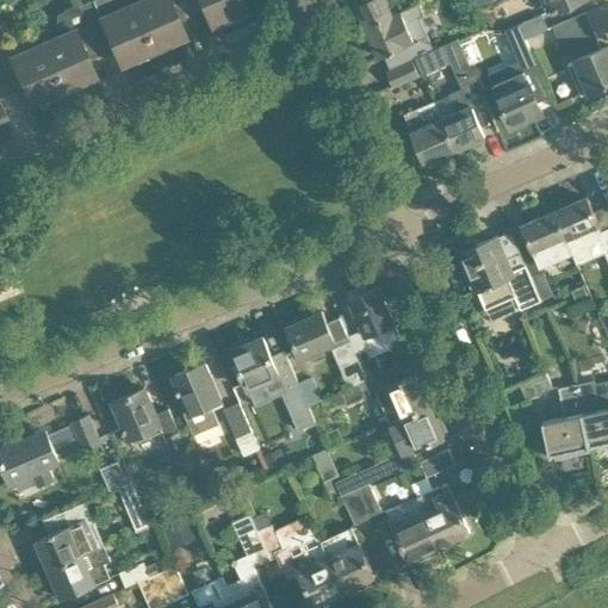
[(104,0),(91,0),(76,6),(95,49),(107,43),(118,67),(150,51),(130,7),(126,0),(107,0),(105,1),(104,0)]
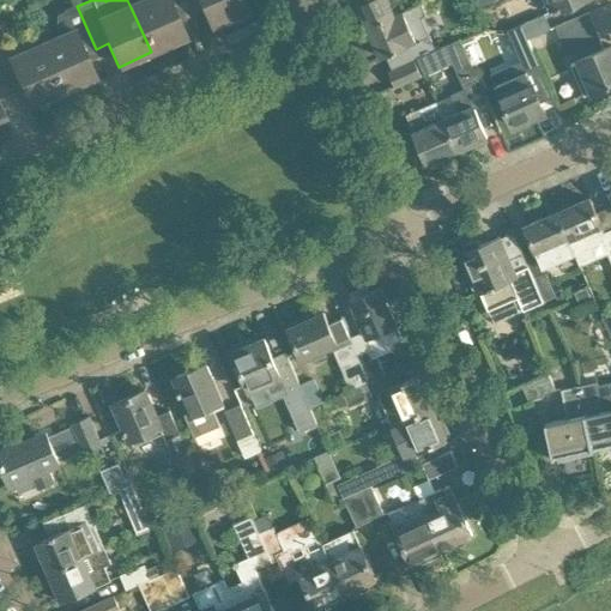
[(173,14),(186,10),(181,0),(145,0),(131,7),(151,52),(183,38),(173,14)]
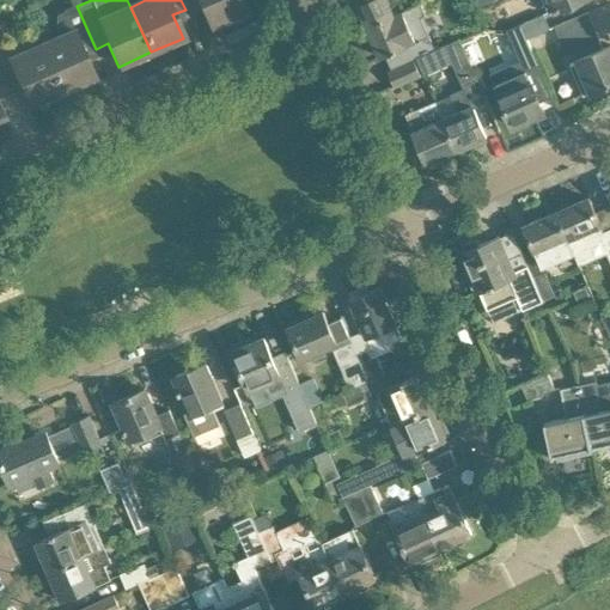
[(181,0),(185,10),(199,4),(208,26),(242,12),(236,0),(181,0)]
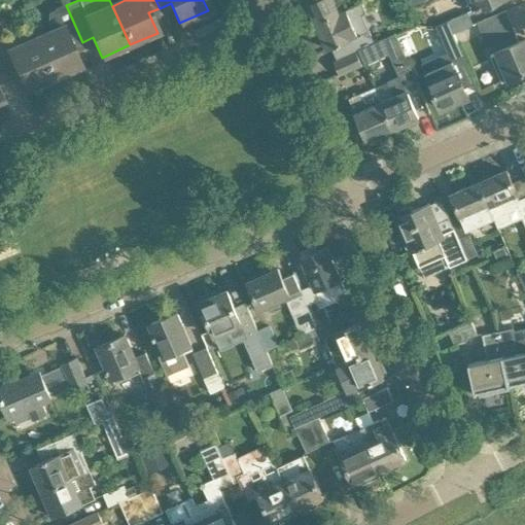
[(303,0),(314,24),(354,6),(351,0),(333,0),(329,1),(328,0),(303,0)]
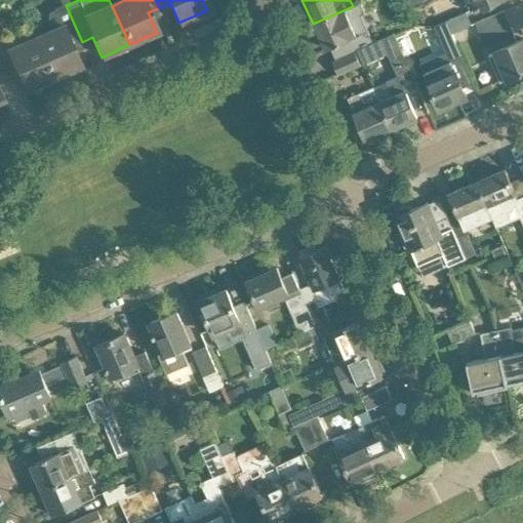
[(461,0),(469,13),(498,0),(461,0)]
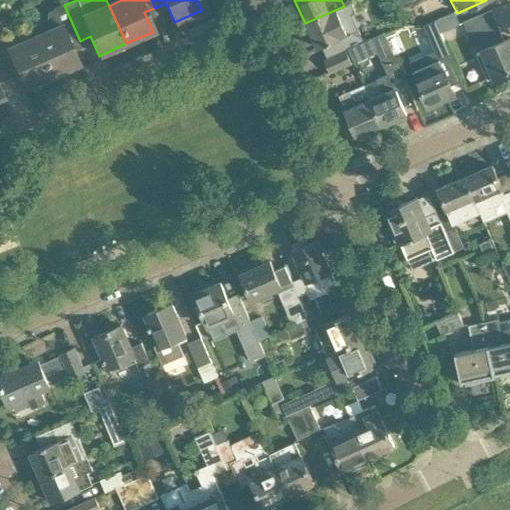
[(344,6),(305,23),(316,50),(320,48),(325,60),(340,54),(344,52),(344,51),(346,50),(361,43),(356,32),(352,34),(346,19),(354,15),(349,4),(344,6)]
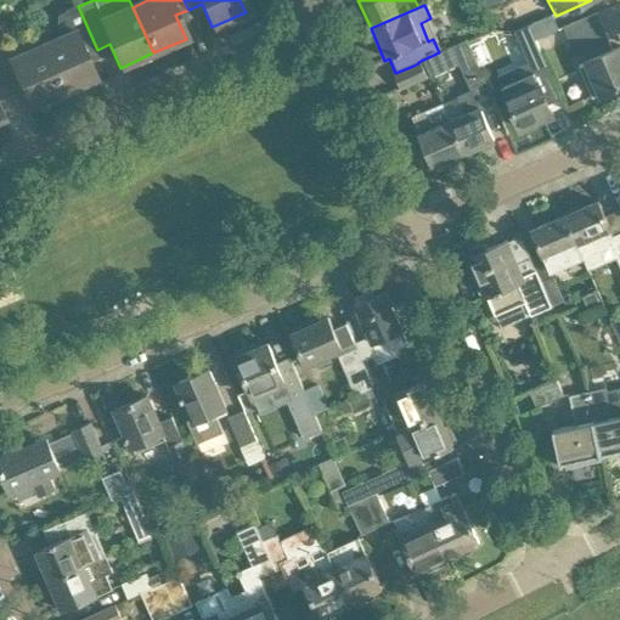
[(56,40),(41,48),(61,94),(94,79),(84,55),(97,50),(78,6),(74,9),(71,6),(62,11),(61,13),(55,16),(52,34),(56,40)]
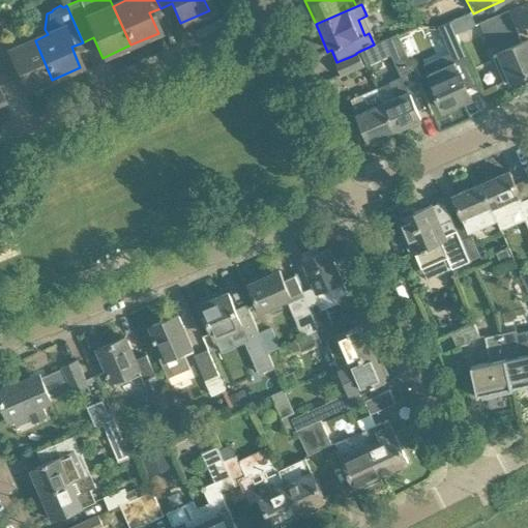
[(477,25),(488,49),(517,36),(506,12),(477,25)]
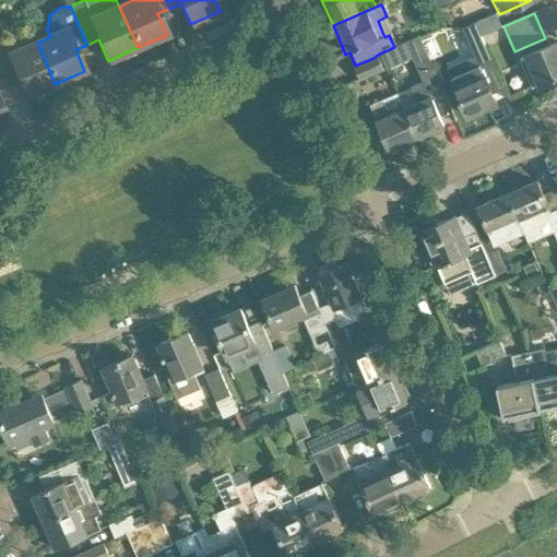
[(494,14),(473,23),(478,37),(499,28),(494,14)]
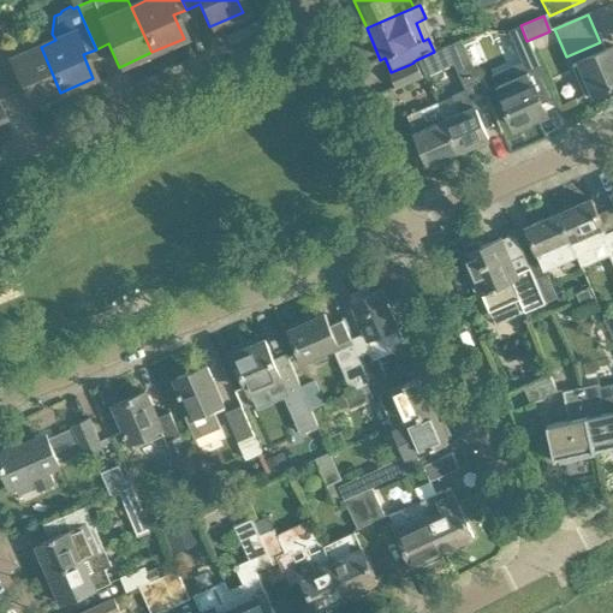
[(519,63),(491,76),(498,93),(498,94),(513,129),(545,115),(540,105),(553,99),(533,55),(527,41),(521,25),(506,33),(519,63)]
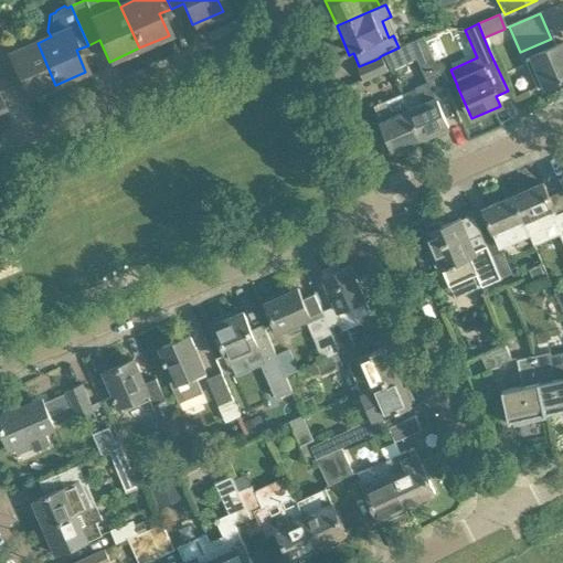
[(399,48),(382,55),(389,72),(416,60),(422,73),(434,67),(422,38),(409,43),(399,48)]
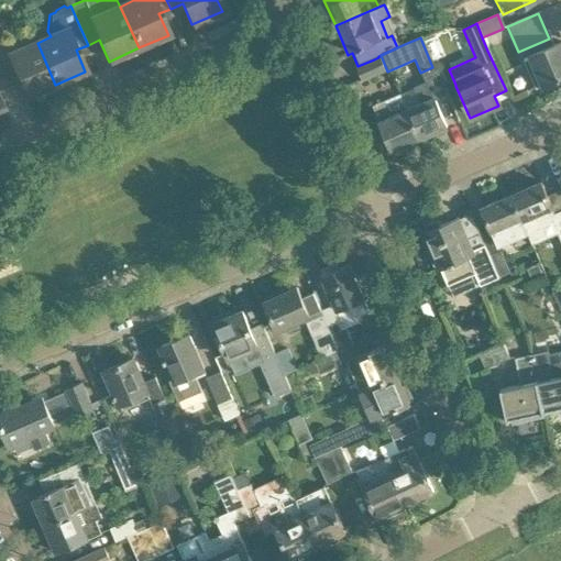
[(1,40),(0,40),(0,70),(4,81),(15,76),(25,98),(55,85),(37,43),(8,55),(1,40)]
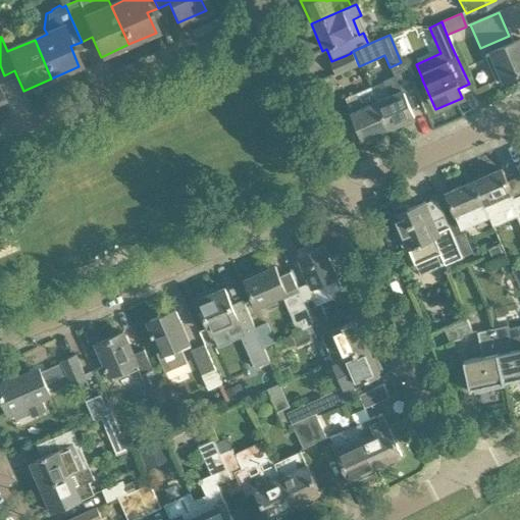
[(495,64),(502,81),(519,71),(519,41),(484,56),(488,67),(495,64)]
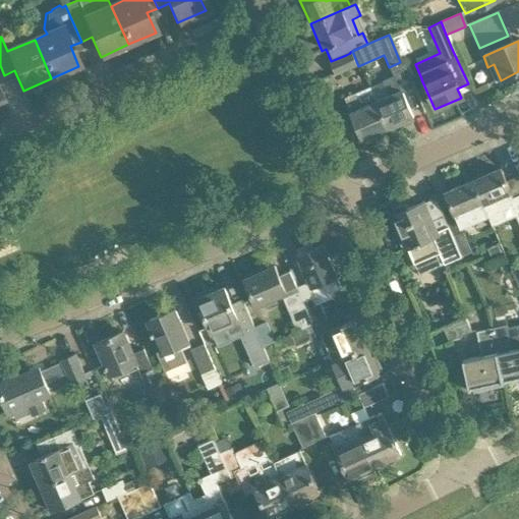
[(346,55),(331,61),(328,63),(333,76),(356,67),(350,53),(346,55)]
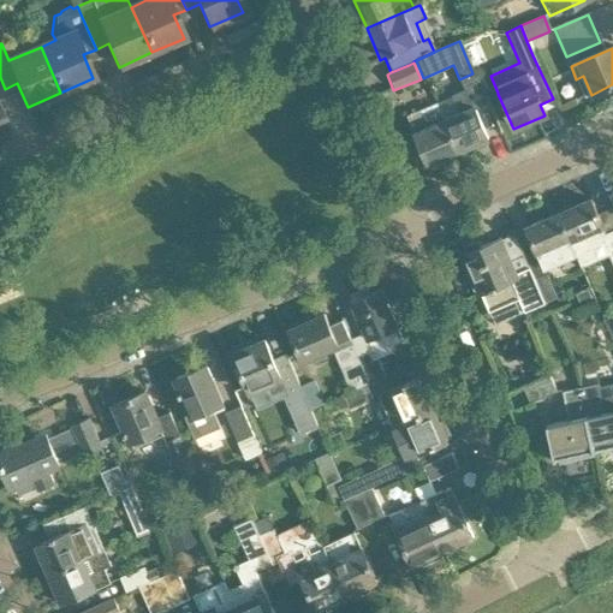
[(458,114),(442,120),(457,154),(487,141),(465,93),(451,97),(458,114)]
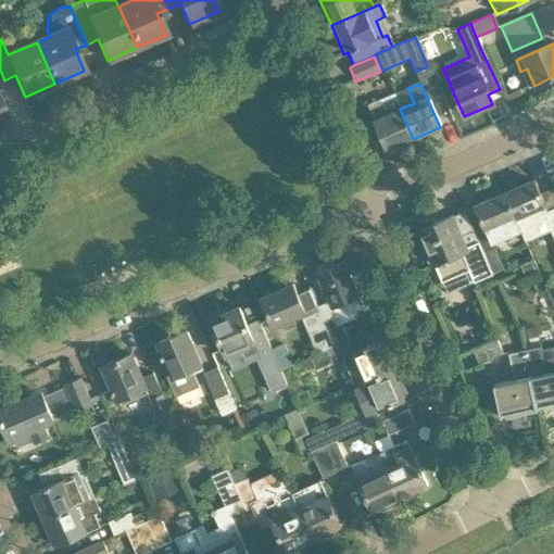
[(394,93),(381,100),(366,105),(386,151),(413,139),(400,109),(394,93)]
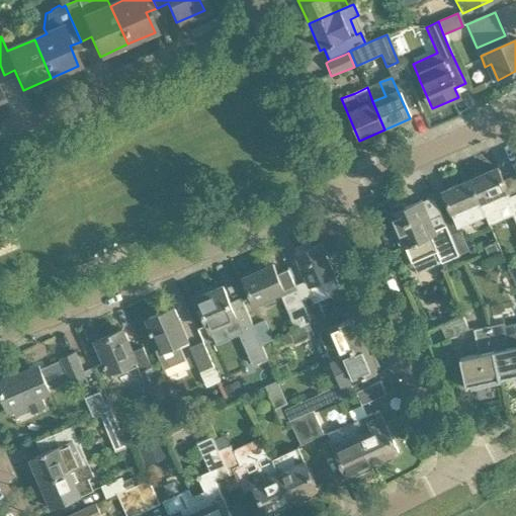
[(496,169),(468,180),(479,203),(484,215),(489,226),(513,216),(515,223),(515,194),(508,197),(496,169)]
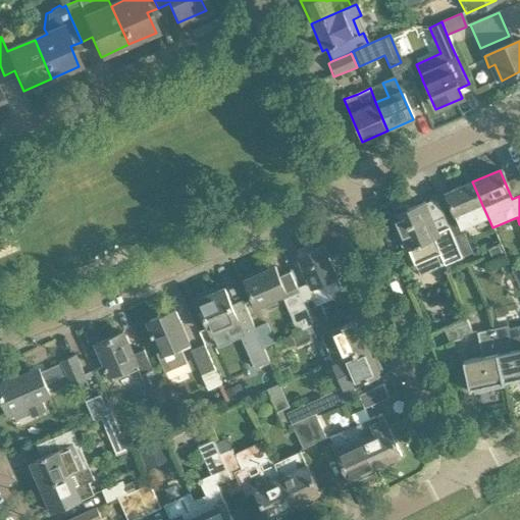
[(482,205),(472,182),(445,194),(459,228),(487,216),(482,205)]
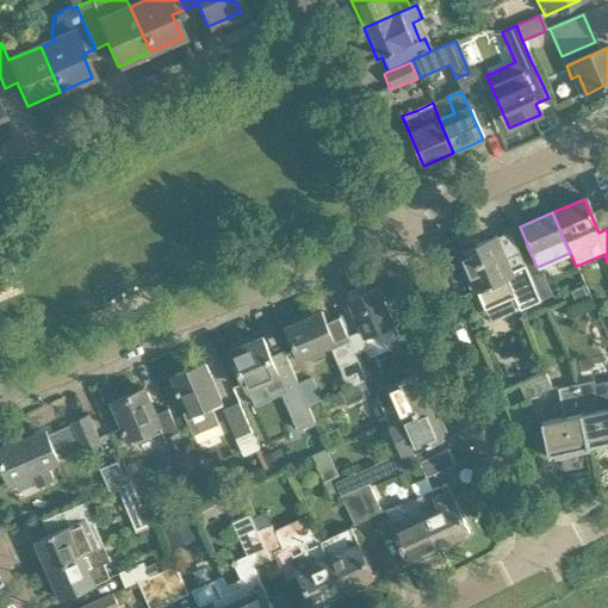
[(473,286),(484,309),(513,297),(519,310),(539,302),(528,278),(523,266),(509,272),(494,239),(473,247),(471,243),(459,248),(461,253),(459,253),(467,272),(463,274),(470,289),(473,286)]
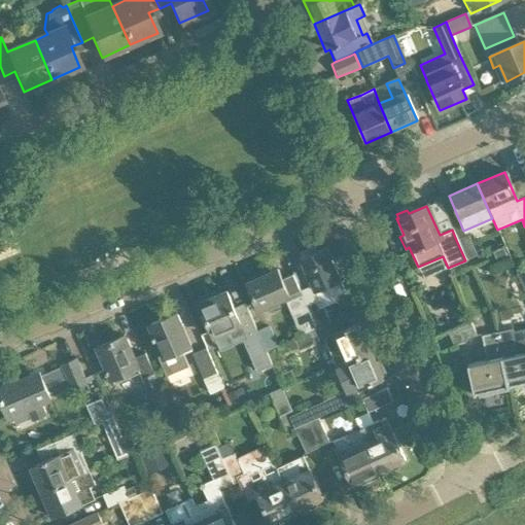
[(466,236),(456,240),(465,260),(476,256),(466,236)]
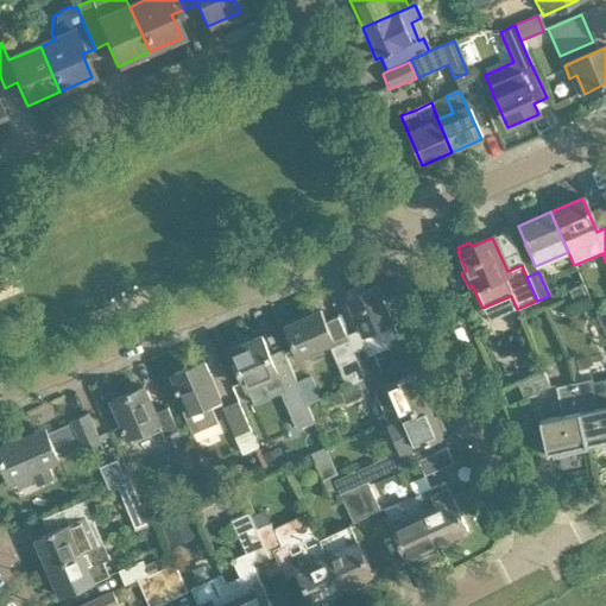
[(580,286),(567,291),(573,304),(585,298),(580,286)]
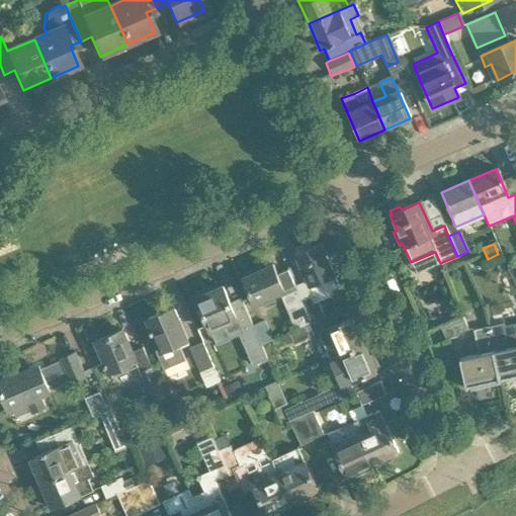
[(279,294),(294,330),(323,318),(317,303),(329,297),(326,292),(337,287),(320,245),(308,250),(306,246),(295,251),(296,255),(294,256),(306,281),(293,286),(294,287),(293,287),(283,292),(279,294)]
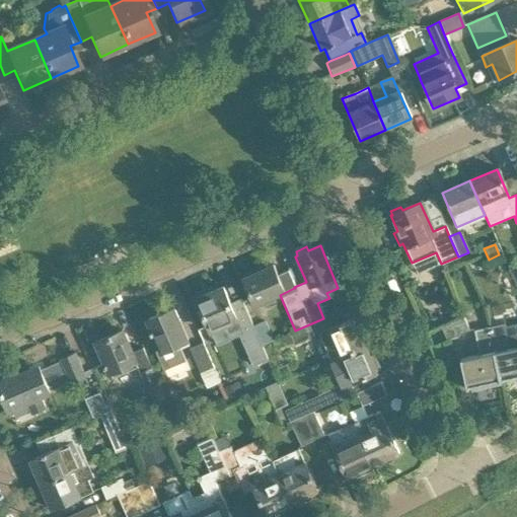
[(516,266),(507,271),(516,292),(516,266)]
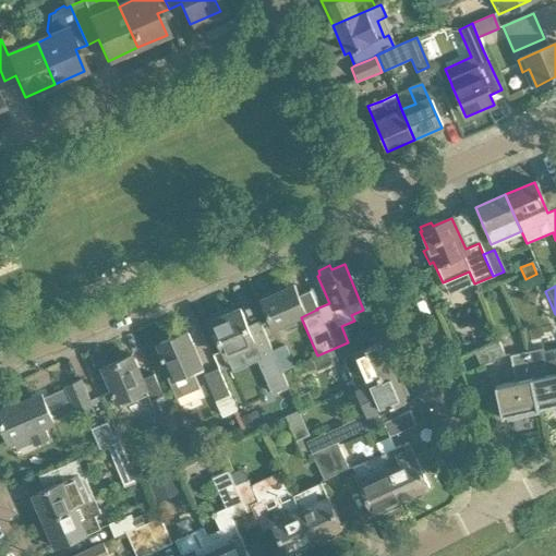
[(273,329),(301,317),(305,315),(316,310),(309,293),(298,298),(292,287),(261,301),(273,329)]
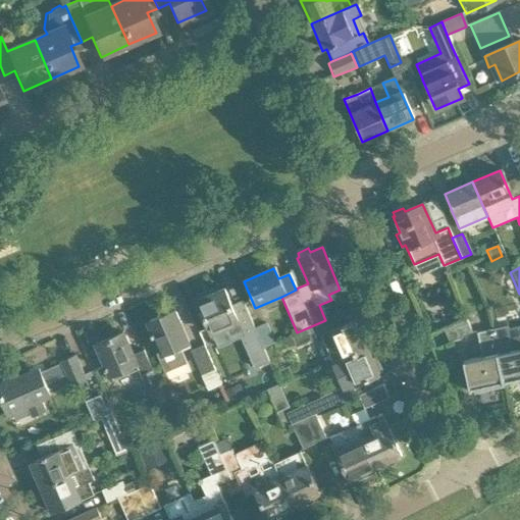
[(223,290),(196,301),(210,333),(225,327),(231,342),(240,339),(253,369),(268,362),(258,340),(257,336),(254,329),(242,303),(230,307),(223,290)]
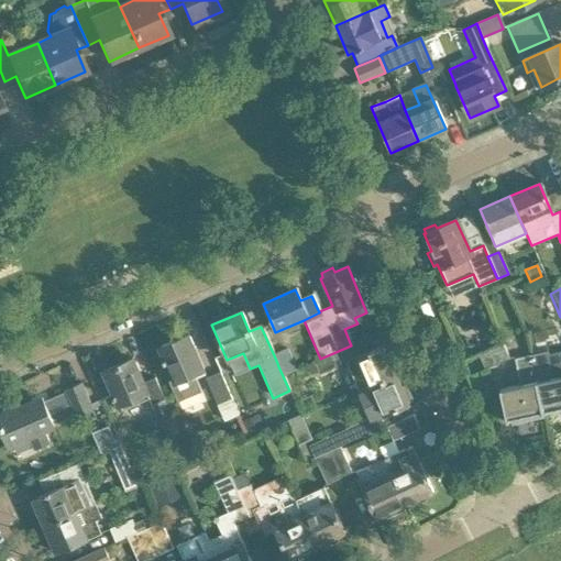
[(161,360),(163,364),(164,363),(173,383),(168,385),(175,402),(199,393),(193,375),(202,371),(187,336),(157,349),(162,360),(161,360)]
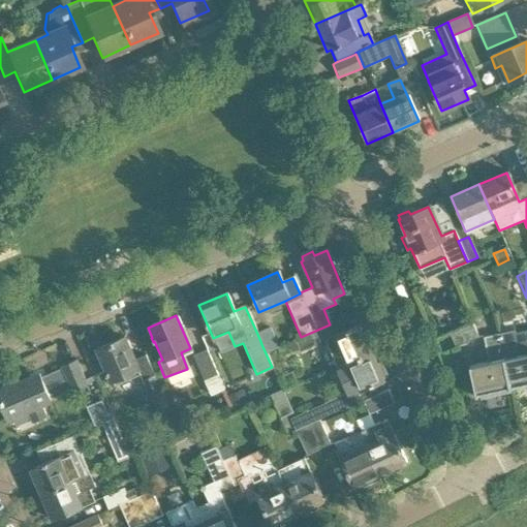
[(301,337),(293,340),(285,344),(289,353),(298,349),(323,338),(335,366),(346,361),(346,362),(347,362),(370,351),(359,324),(335,335),(330,324),(301,337)]
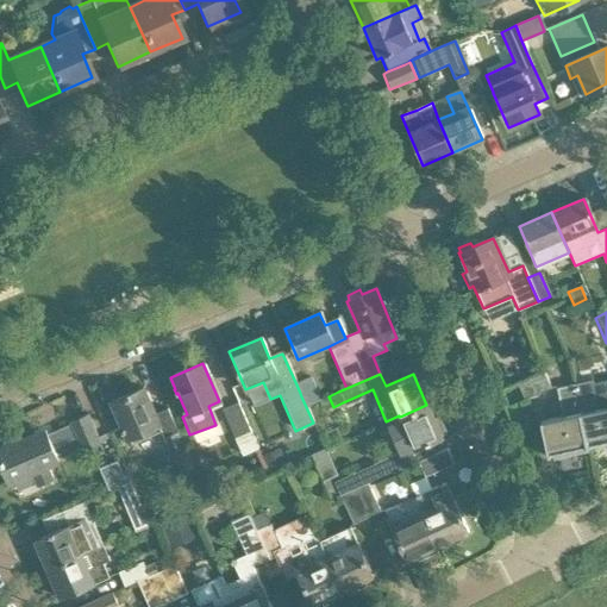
[(524,401),(550,389),(543,374),(517,386),(524,401)]
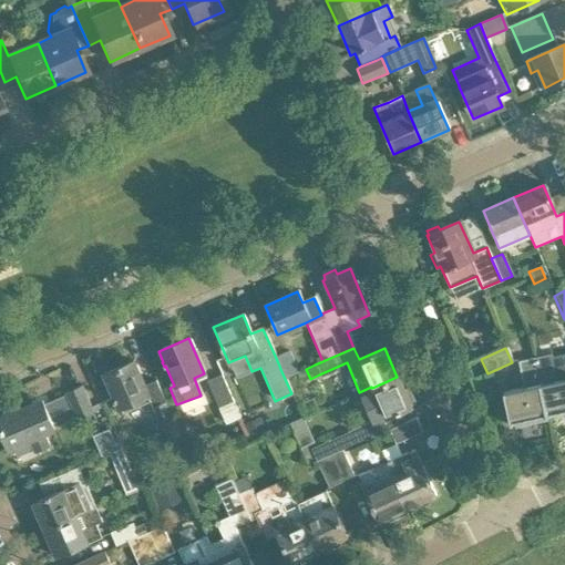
[(288,352),(276,358),(279,366),(280,369),(293,363),(288,352)]
